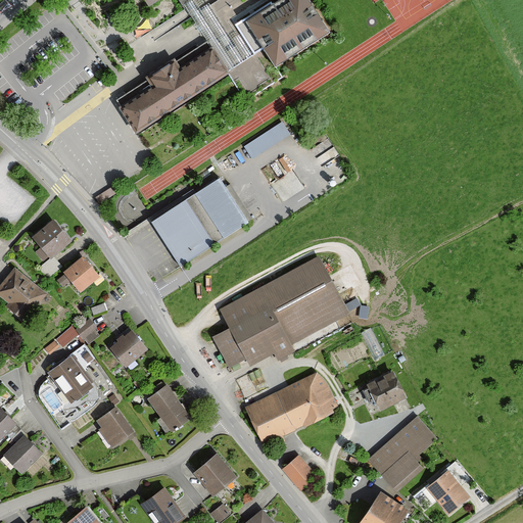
[(197,0),(144,0),(149,7),(160,0),(178,0),(184,9),(197,0)]
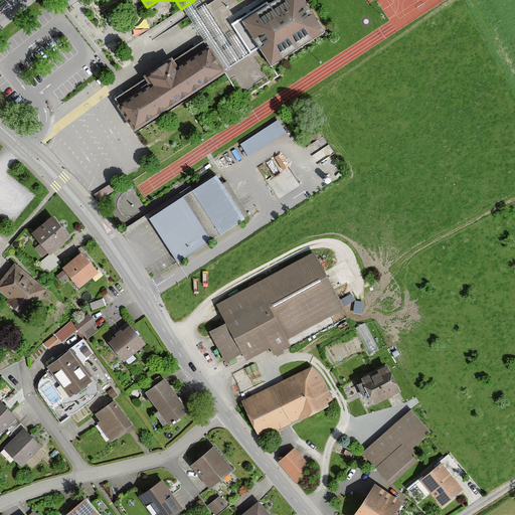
[(321,31),(300,0),(275,0),(240,23),(269,65),(321,31)]
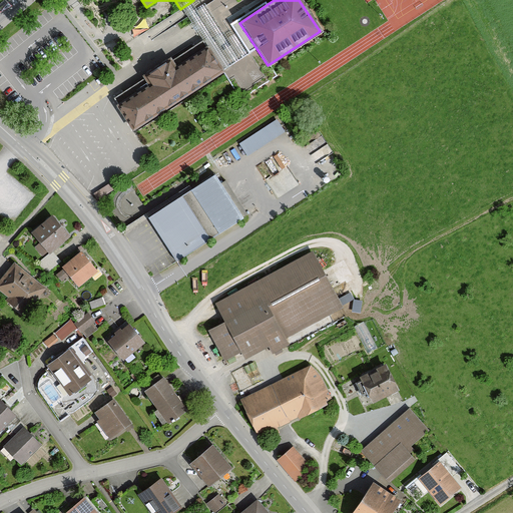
[(143,80),(113,100),(133,130),(222,71),(203,41),(172,62),(169,57),(140,76),(143,80)]
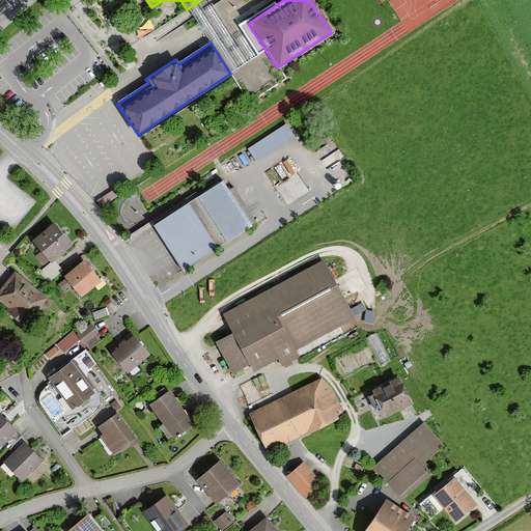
[(289,122),(248,143),(255,157),(296,136),(289,122)]
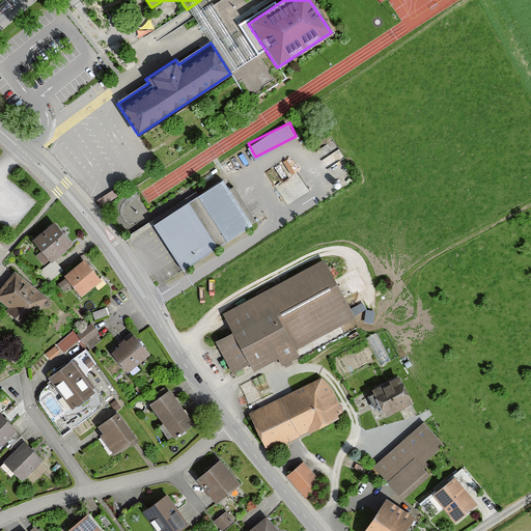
[(221,182),(152,225),(183,273),(257,225),(233,188),(227,192),(221,182)]
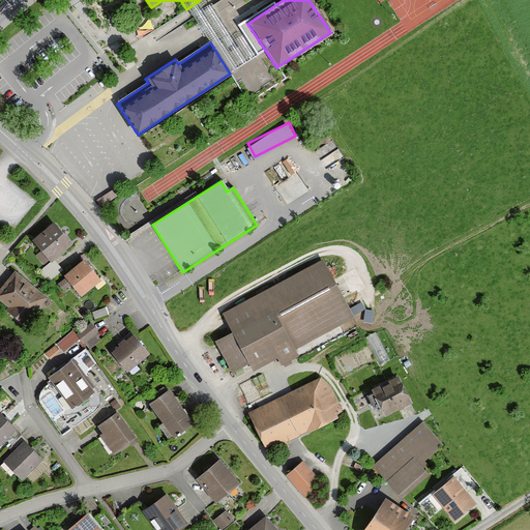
[(70,245),(53,224),(31,241),(40,254),(36,257),(43,266),(70,245)]
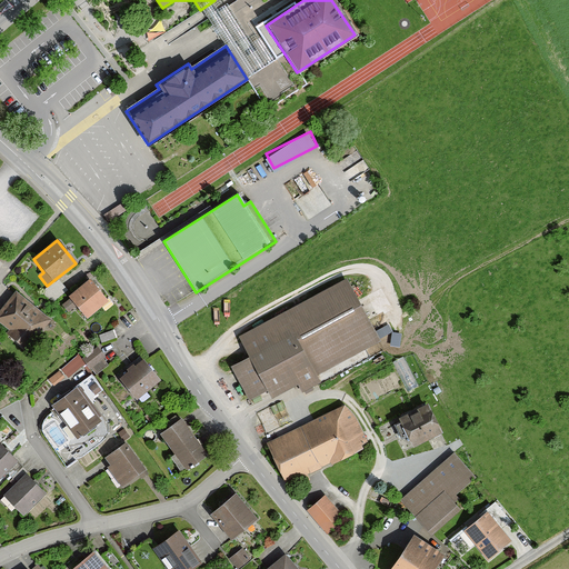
[(108,300),(90,280),(69,299),(87,319),(108,300)]
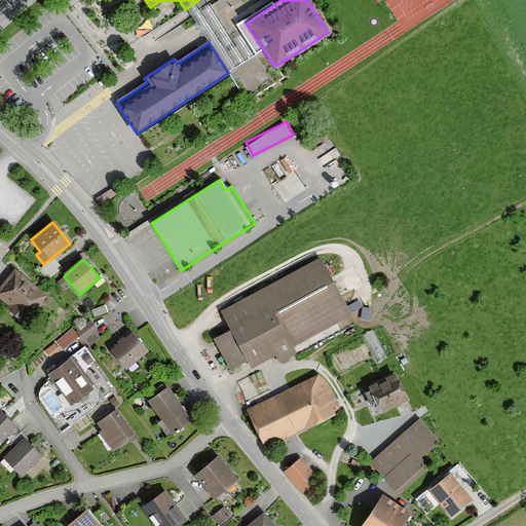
[(351,318),(320,260),(222,314),(232,332),(215,342),(231,371),(247,363),(252,371),(275,359),(280,366),(299,355),(296,349),(351,318)]
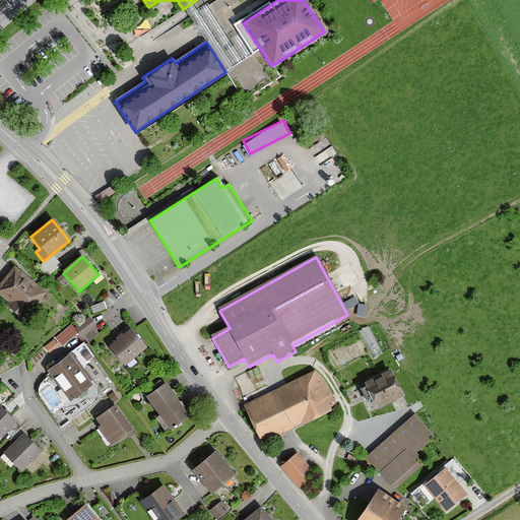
[(47,293),(13,267),(0,284),(0,297),(9,304),(6,308),(24,322),(47,293)]
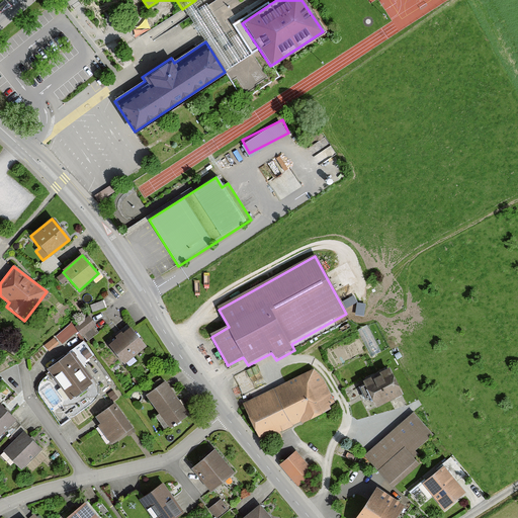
[(96,326),(88,318),(76,328),(83,337),(96,326)]
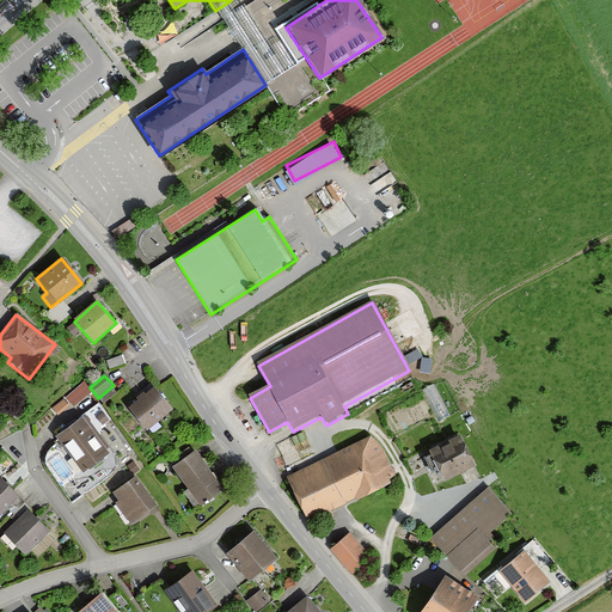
[(435,418),(447,415),(438,383),(426,386),(435,418)]
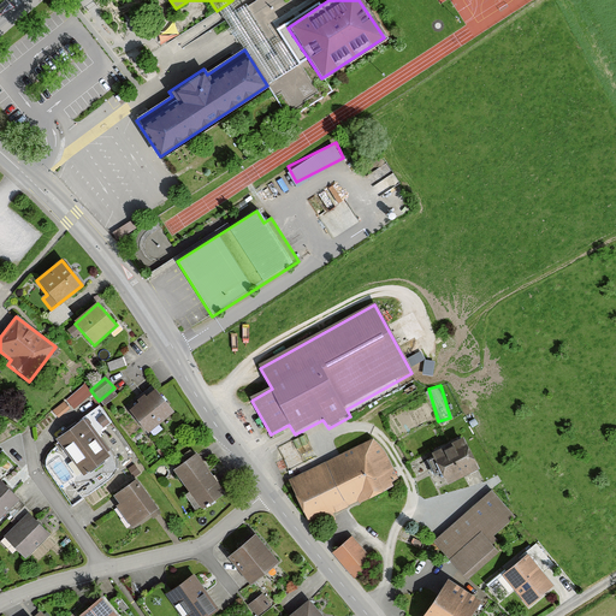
[(172,415),(152,390),(136,402),(137,404),(130,412),(148,434),(172,415)]
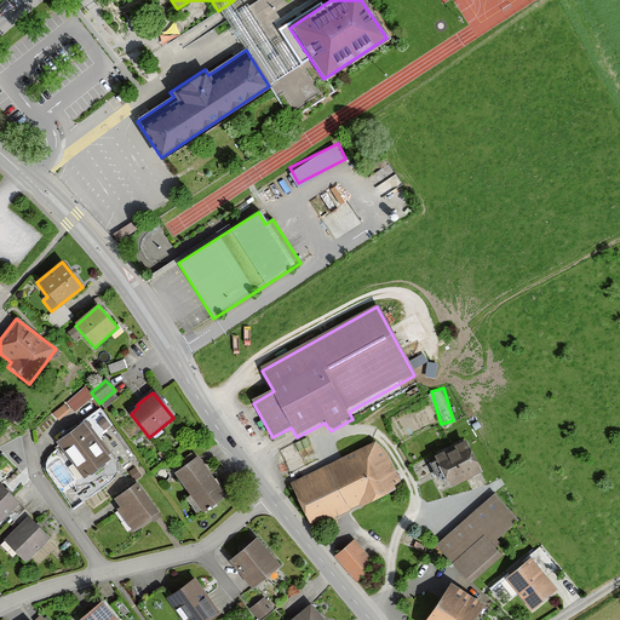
[(102,407),(87,415),(98,434),(113,425),(102,407)]
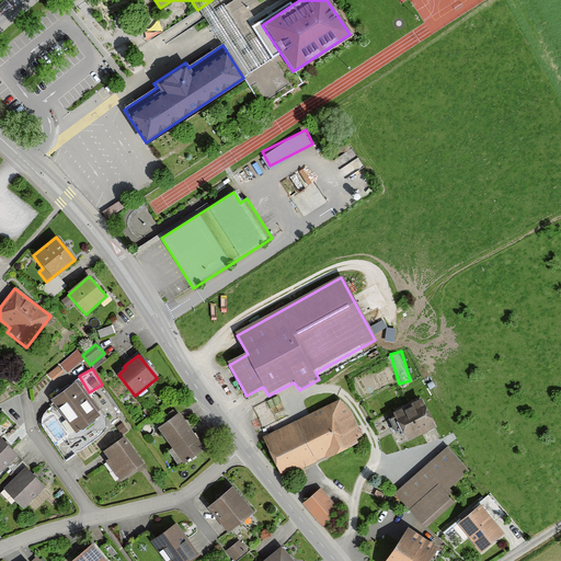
[(99,414),(75,382),(52,399),(76,432),(99,414)]
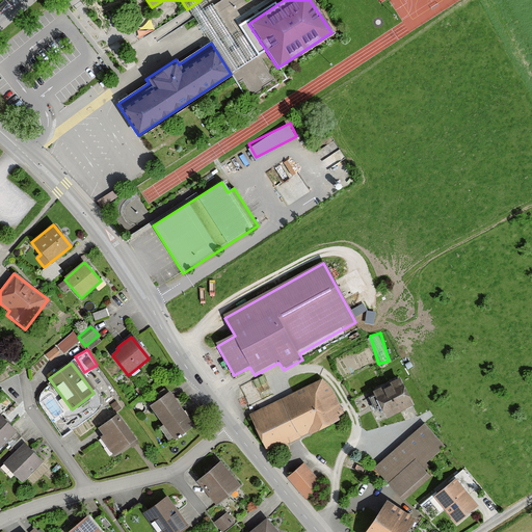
[(414,406),(399,378),(373,392),(388,420),(414,406)]
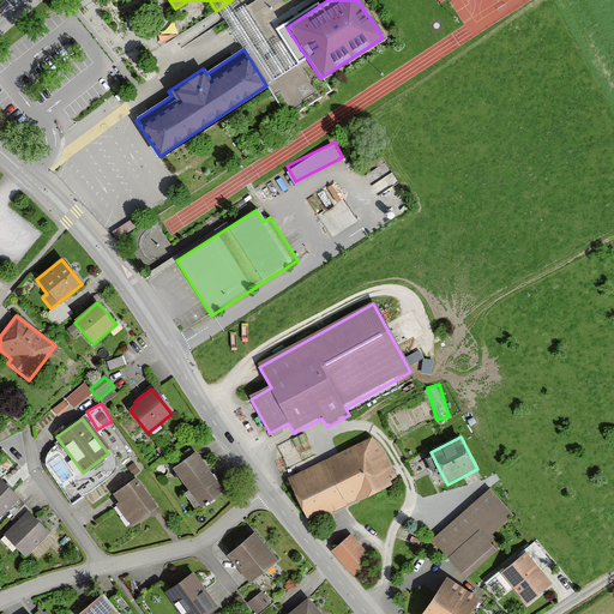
[(384,453),(371,439),(288,482),(313,529),(335,518),(333,513),(356,501),(357,504),(392,486),(396,477),(384,453)]
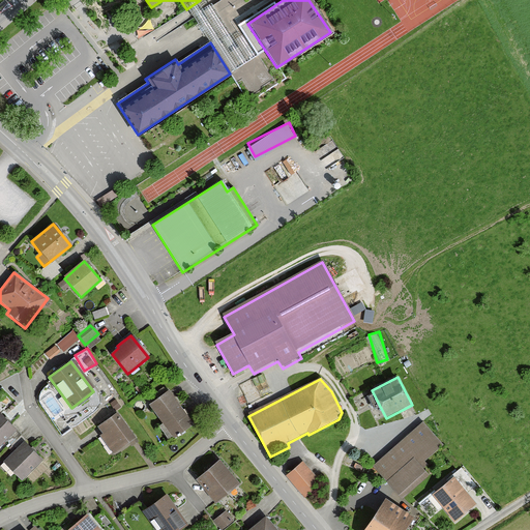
[(194,424),(169,390),(149,406),(174,440),(194,424)]
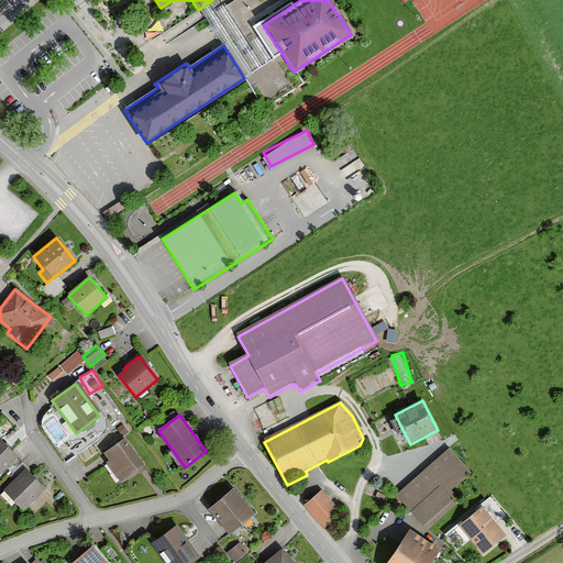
[(0,475),(19,457),(0,438),(0,475)]
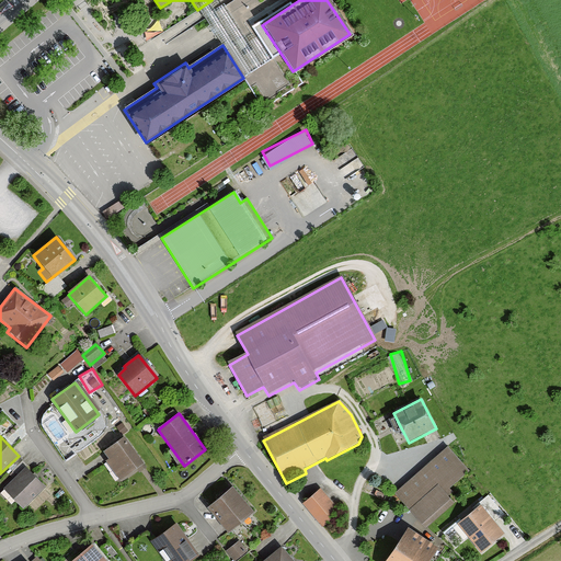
[(148,468),(124,437),(102,454),(109,462),(106,464),(119,482),(136,470),(139,474),(148,468)]
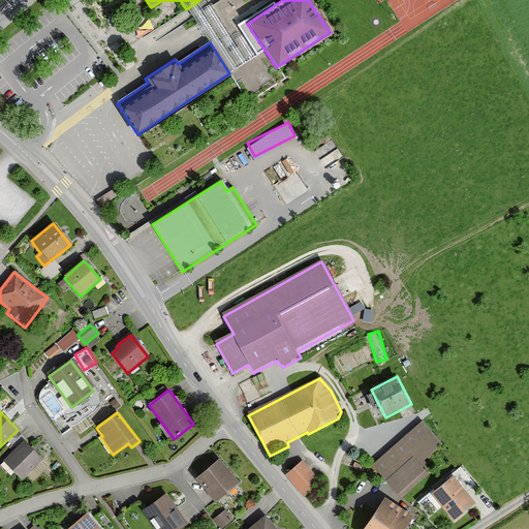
[(443,444),(422,422),(374,467),(406,499),(430,476),(423,469),(427,465),(425,463),(443,444)]
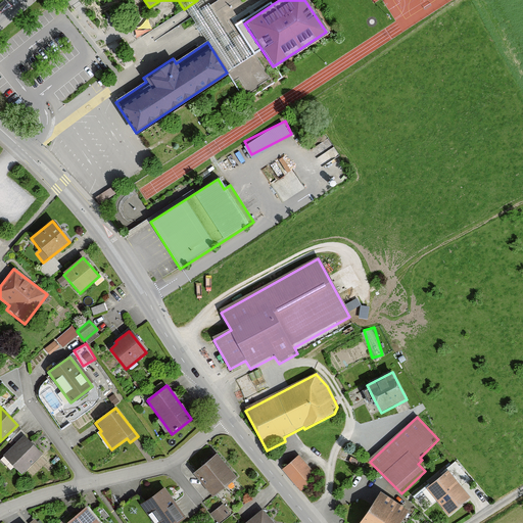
[(42,455),(22,436),(4,456),(24,474),(42,455)]
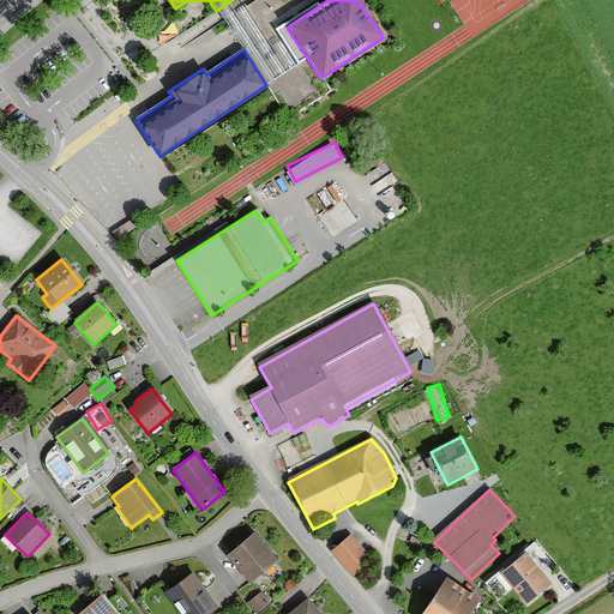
[(227,557),(252,582),(277,558),(252,533),(227,557)]
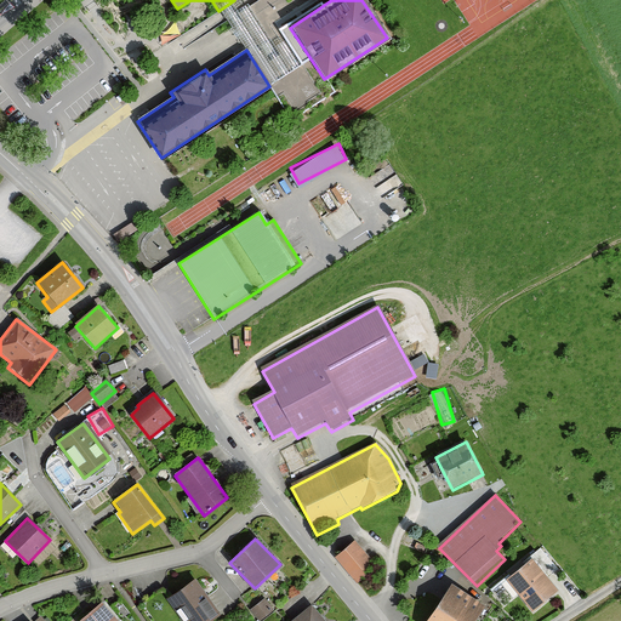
[(379,565),(355,541),(336,559),(359,585),(379,565)]
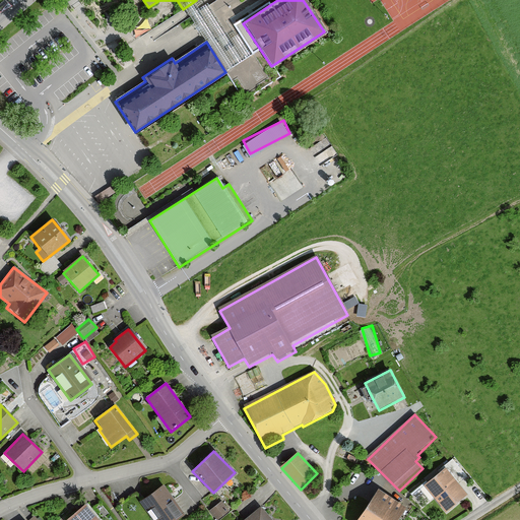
[(444,467),(446,469),(425,486),(446,514),(467,497),(454,478),(460,473),(450,462),(444,467)]
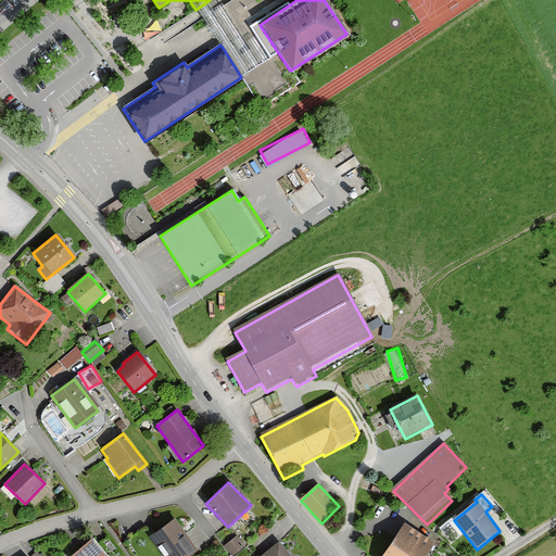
[(150,538),(164,555),(191,555),(199,552),(175,519),(150,538)]
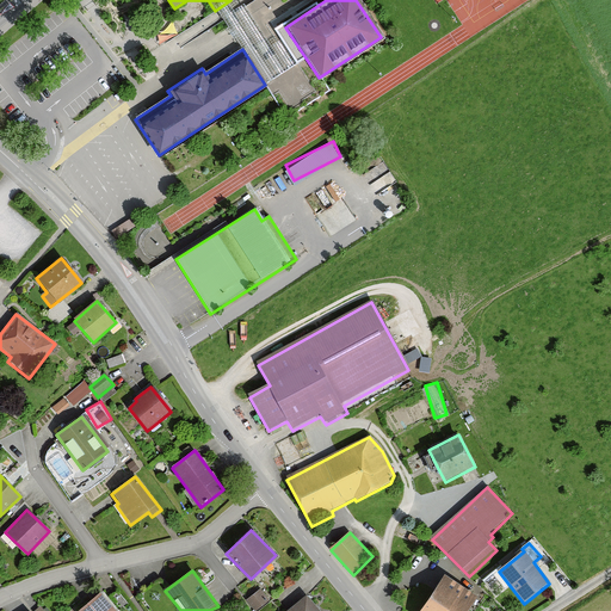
[(467,610),(476,598),(443,576),(420,610),(467,610)]
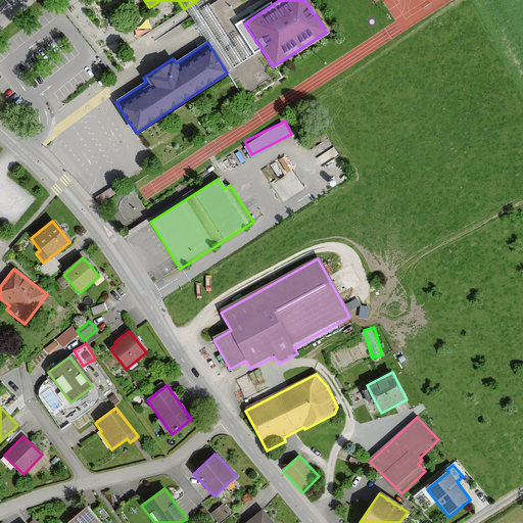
[(88,505),(86,503),(65,520),(67,522),(103,522),(97,515),(88,505)]
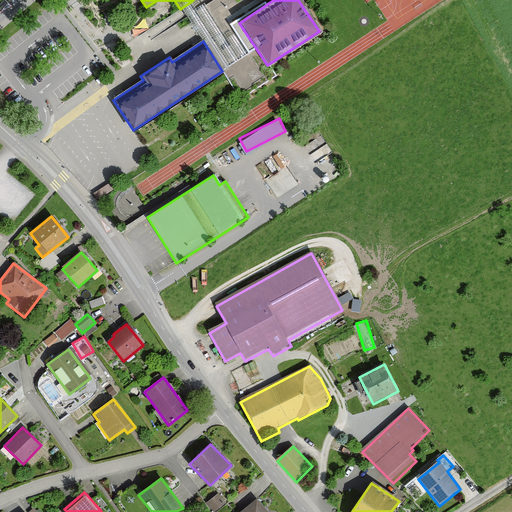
[(215,511),(226,504),(219,496),(208,504),(213,511),(215,511)]
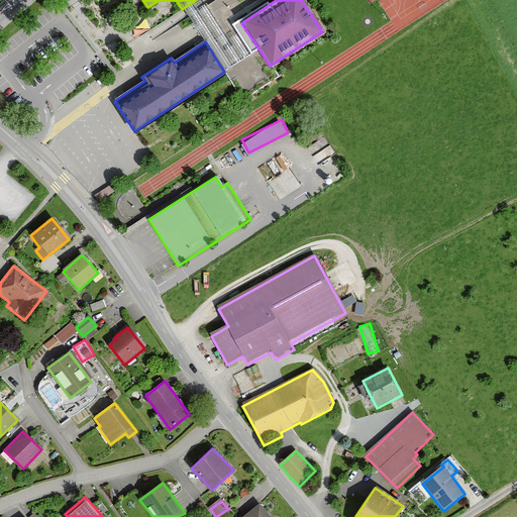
[(270,516),(260,504),(243,516),(270,516)]
